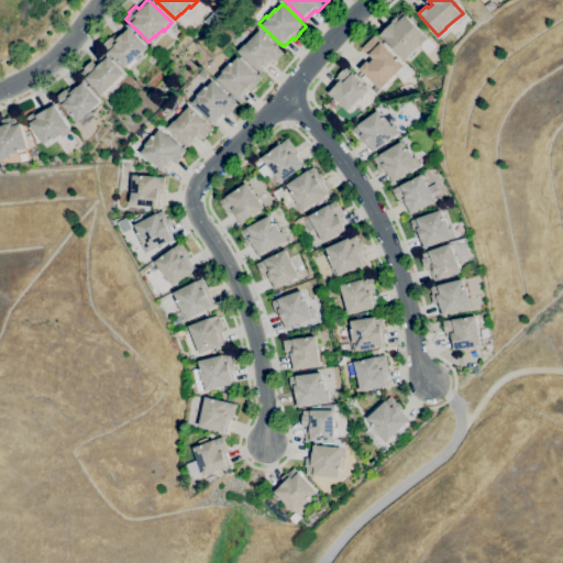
[(405,59),(383,37),(379,35),(390,24),(389,24),(396,17),(396,18),(401,12),(428,39),(420,46),(419,45),(405,59)]
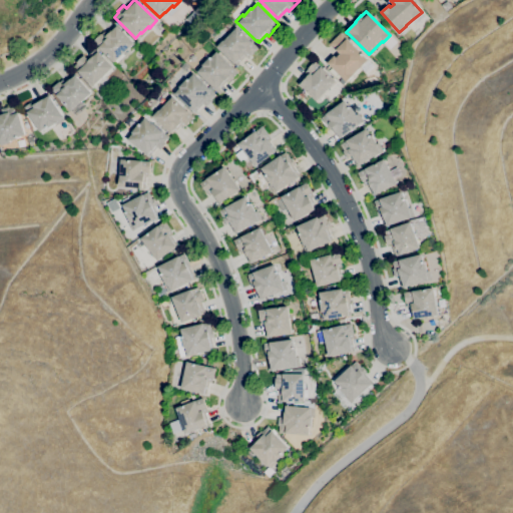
[(116,63),(114,61),(113,62),(93,41),(101,34),(104,31),(106,33),(115,24),(133,43),(122,54),(124,56),(116,63)]
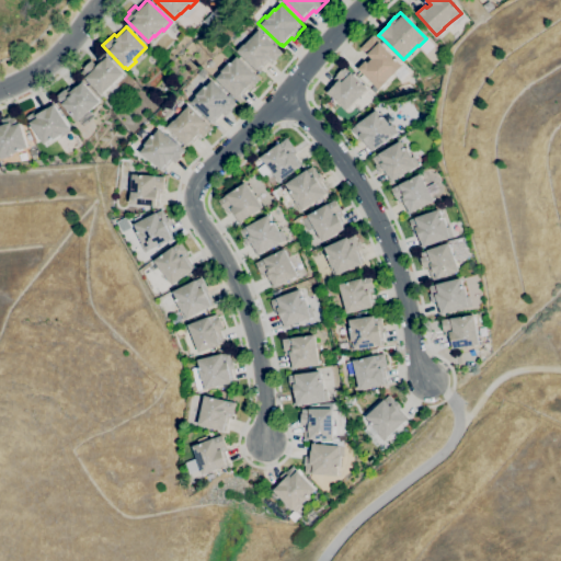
[(259,72),(238,52),(239,52),(238,50),(244,44),(244,45),(249,41),(247,38),(258,27),(283,53),(274,61),(273,60),(270,64),(268,61),(259,72)]
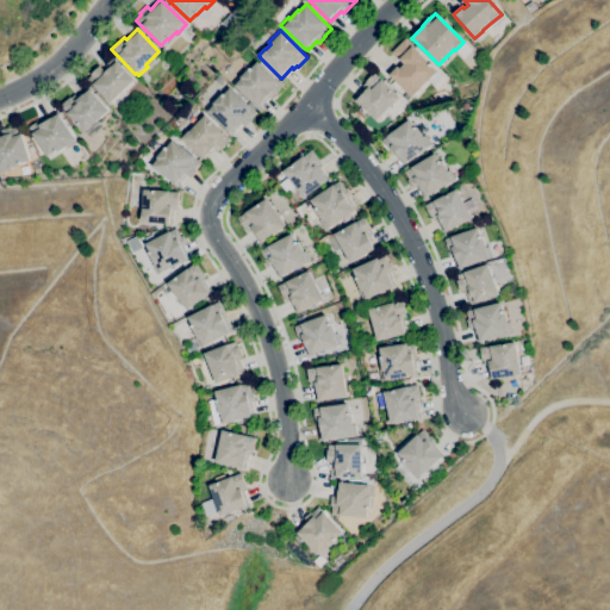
[(411,98),(388,75),(398,66),(400,68),(404,64),(392,51),(405,38),(437,72),(411,98)]
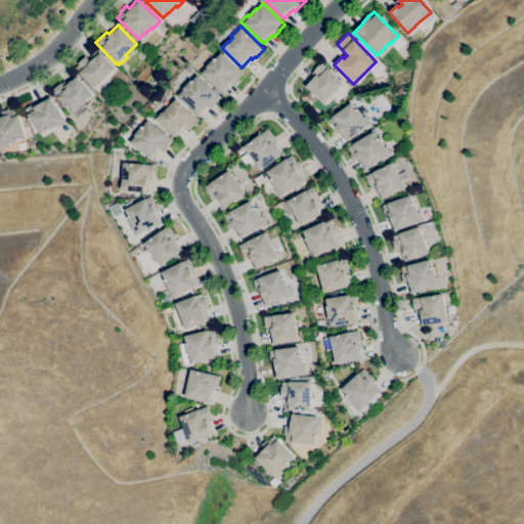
[(94,88),(75,68),(78,64),(78,63),(85,56),(87,58),(91,54),(92,55),(97,50),(115,69),(94,88)]
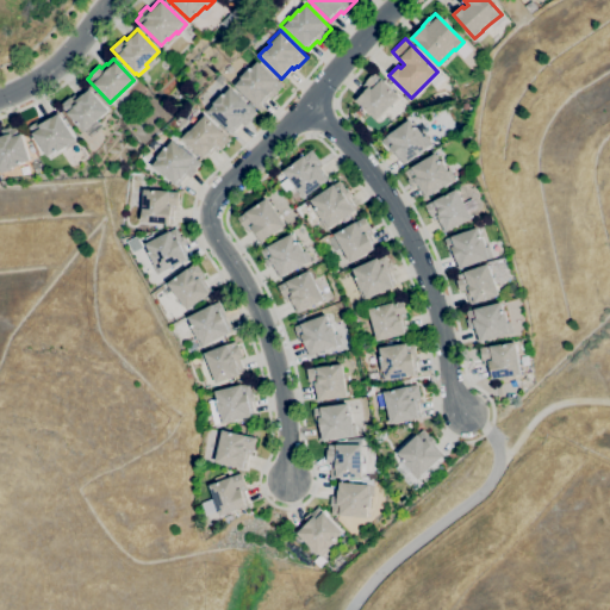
[(259,109),(232,82),(240,75),(242,76),(249,68),(250,69),(257,62),(282,86),(269,99),(269,98),(259,109)]
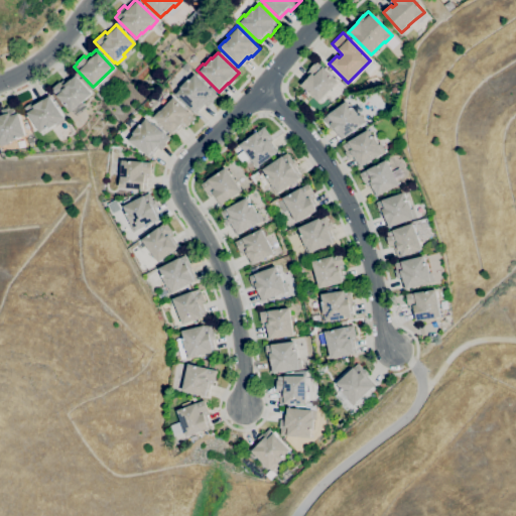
[(317,102),(299,84),(308,75),(306,73),(309,70),(317,61),(338,82),(317,102)]
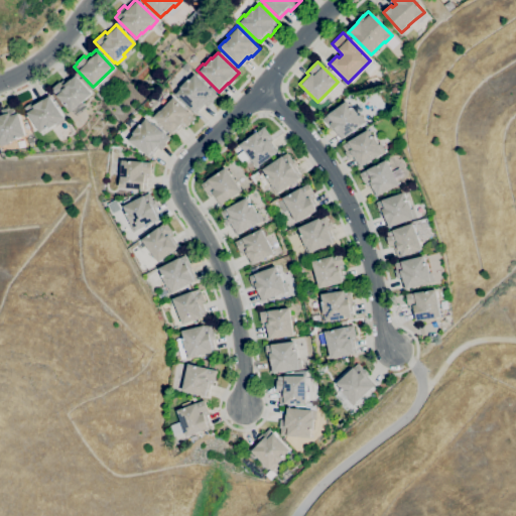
[(71,112),(50,89),(59,82),(59,83),(62,80),(65,82),(75,74),(92,94),(71,112)]
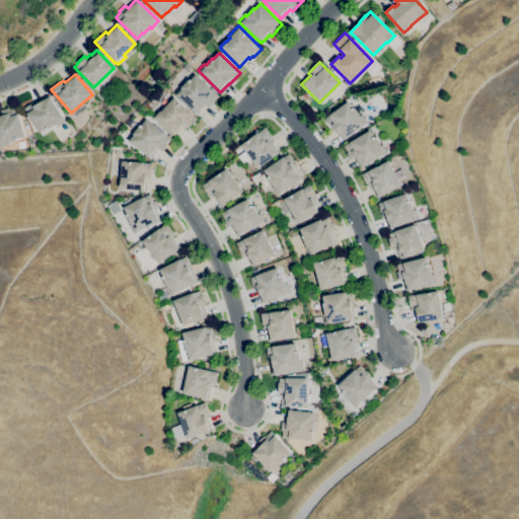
[(197,115),(174,92),(180,86),(182,87),(190,79),(191,80),(197,75),(218,96),(213,100),(214,101),(208,108),(205,105),(197,115)]
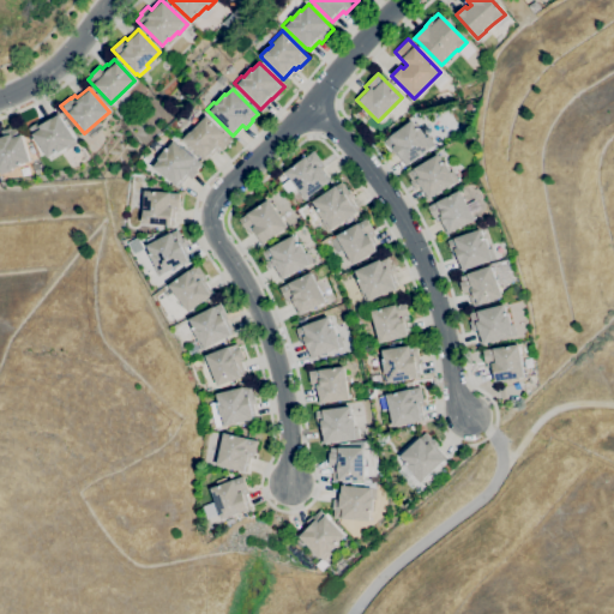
[(47,157),(28,128),(42,119),(43,120),(56,112),(77,143),(67,150),(66,148),(55,154),(54,152),(47,157)]
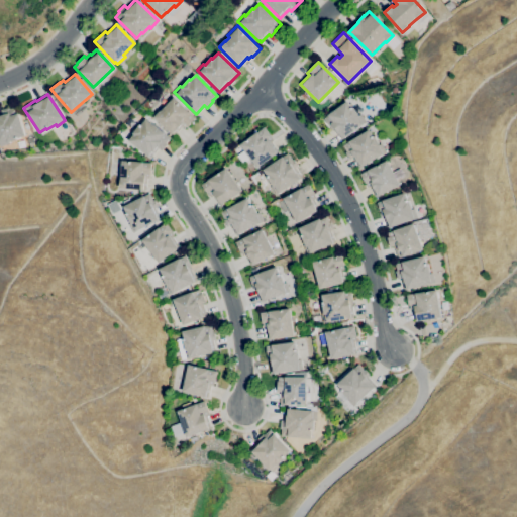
[(174,136),(153,117),(160,111),(161,111),(165,107),(163,105),(172,96),(195,118),(188,126),(187,125),(184,128),(183,126),(174,136)]
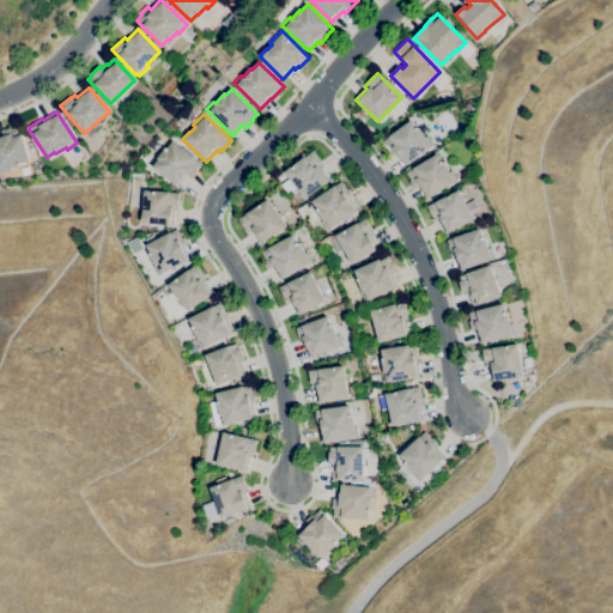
[(187,132),(182,126),(188,121),(193,126),(187,132)]
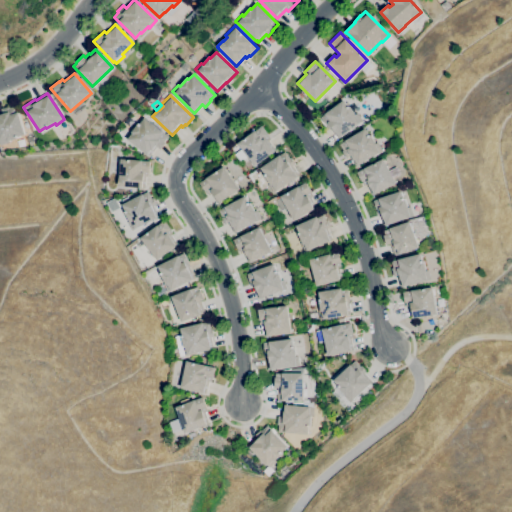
[(338,139),(330,128),(329,129),(321,118),(344,101),(349,108),(350,107),(355,114),(357,113),(362,120),(360,122),(360,123),(338,139)]
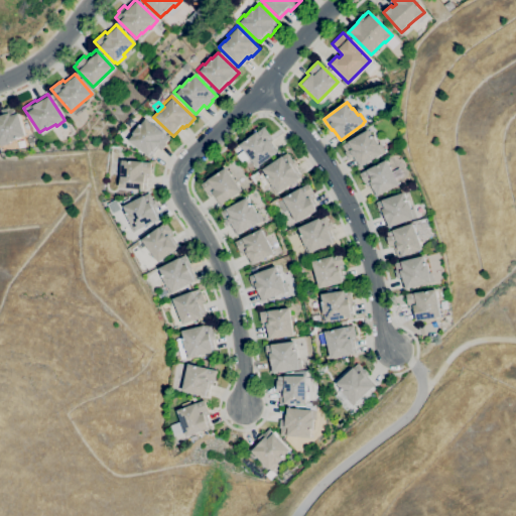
[(0,145),(0,114),(2,114),(1,110),(9,107),(9,109),(16,107),(21,123),(25,121),(26,125),(22,126),(24,135),(16,138),(17,139),(23,137),(25,144),(18,146),(16,139),(8,142),(8,143),(0,145)]
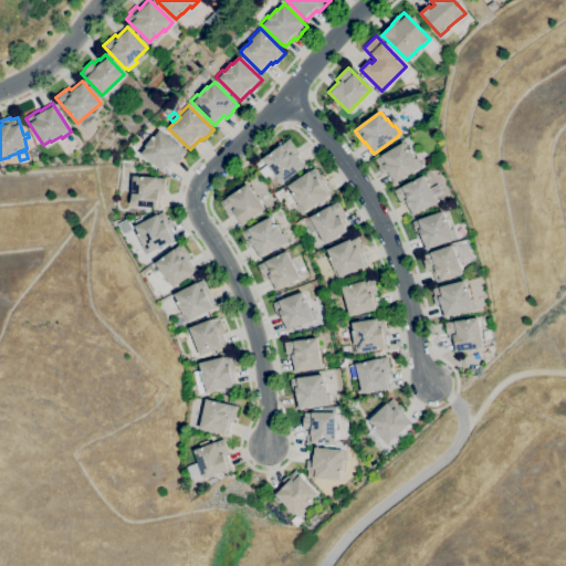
[(165,174),(138,152),(145,143),(147,145),(153,138),(154,138),(160,130),(186,152),(181,157),(182,158),(176,166),(173,163),(165,174)]
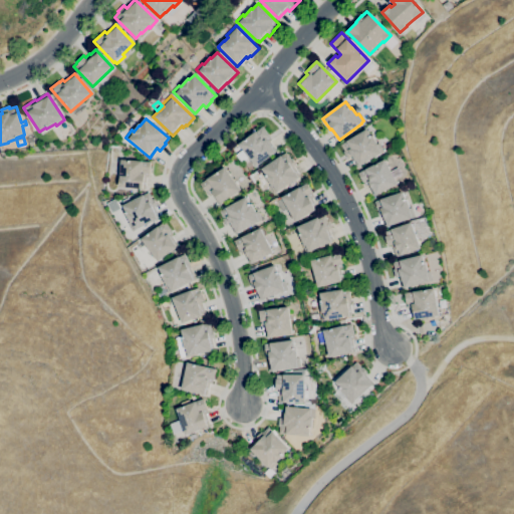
[(255,167),(248,158),(241,163),(236,155),(243,150),(239,145),(263,126),(270,135),(269,136),(271,139),(268,141),(276,152),(255,167)]
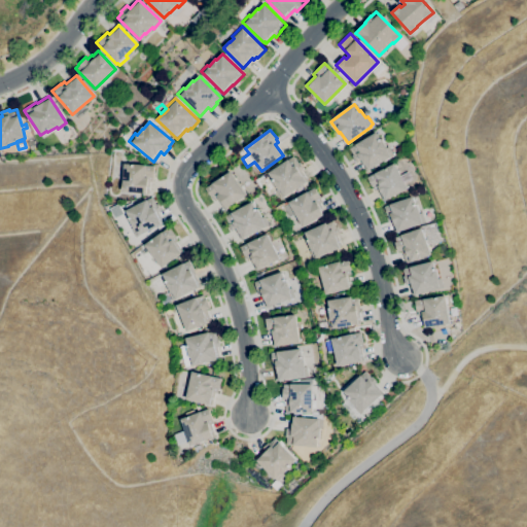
[(365,171),(360,161),(356,163),(352,155),(353,155),(349,149),(376,133),(381,141),(382,140),(386,147),(388,146),(393,155),(390,156),(390,157),(369,171),(367,170),(365,171)]
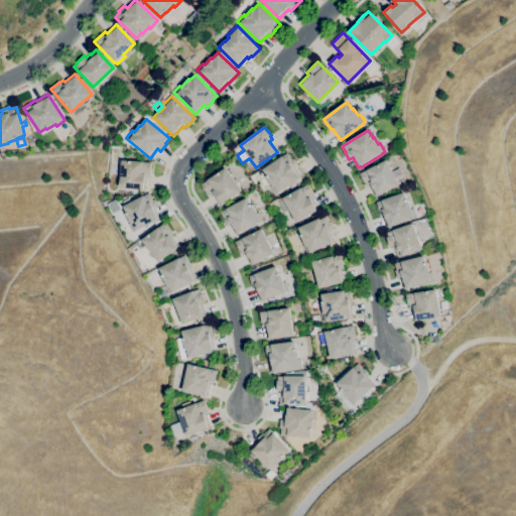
[(275,195),(270,186),(271,185),(266,177),(267,176),(263,169),(287,153),(292,159),(293,159),(297,165),(294,167),(301,177),(275,195)]
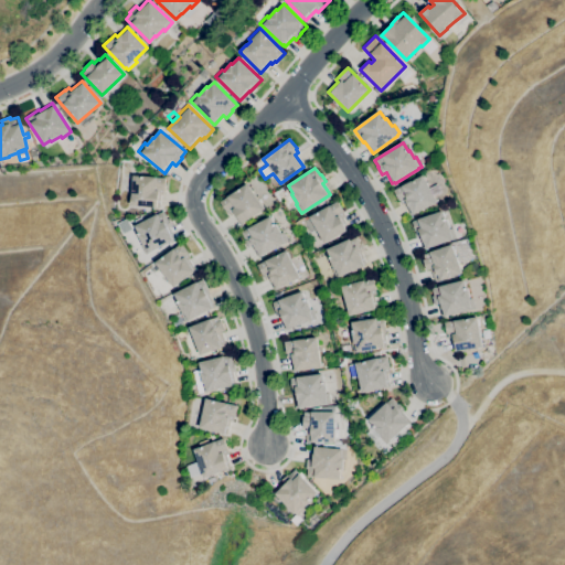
[(159,209),(131,205),(130,205),(131,196),(132,190),(129,190),(130,176),(166,178),(164,190),(163,190),(163,194),(160,194),(159,209)]
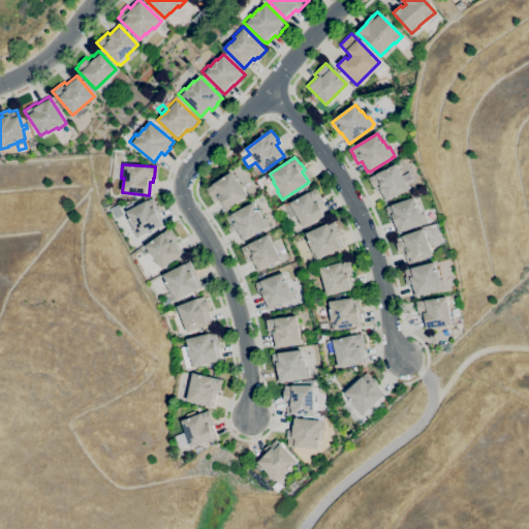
[(384,201),(378,190),(376,191),(369,179),(396,164),(408,190),(387,200),(386,200),(384,201)]
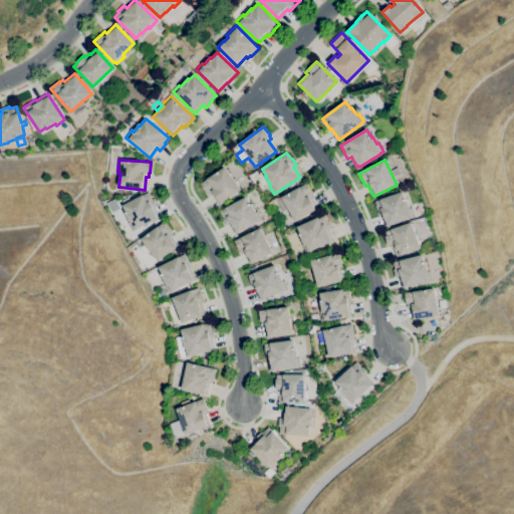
[(218,205),(212,195),(210,196),(207,192),(207,193),(201,184),(225,168),(240,191),(218,205)]
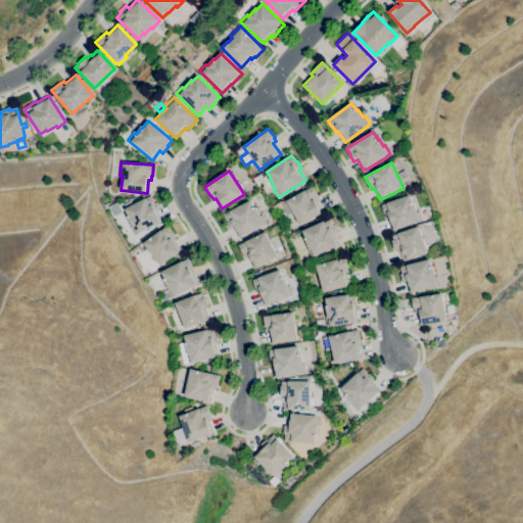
[(300,226),(293,212),(288,216),(284,208),(279,210),(278,209),(273,212),(271,207),(276,204),(275,204),(281,201),(283,204),(287,202),(286,201),(313,186),(318,196),(317,196),(319,200),(315,202),(321,214),(300,226)]
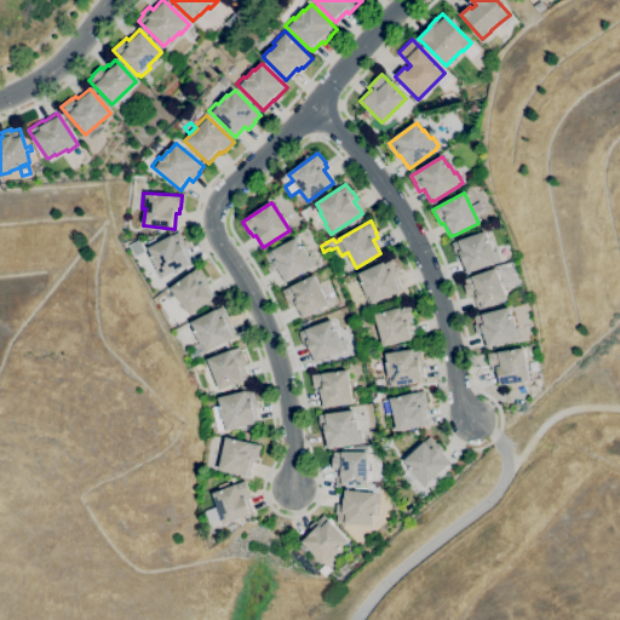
[(465,274),(460,259),(458,260),(453,244),(486,231),(489,242),(491,242),(494,252),(497,251),(500,262),(465,274)]
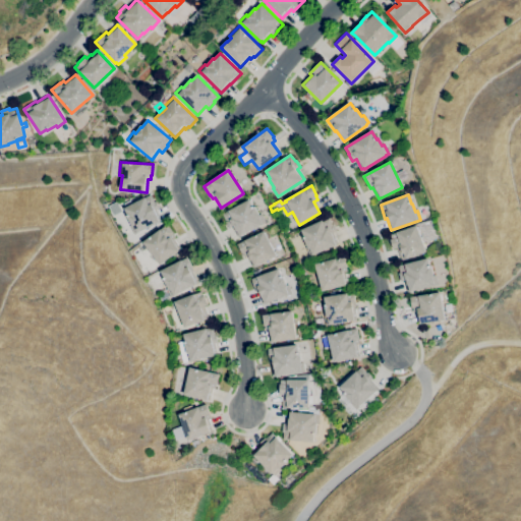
[(133,234),(129,226),(130,225),(126,217),(128,216),(124,209),(151,195),(155,203),(156,201),(159,209),(156,210),(162,221),(136,233),(133,234)]
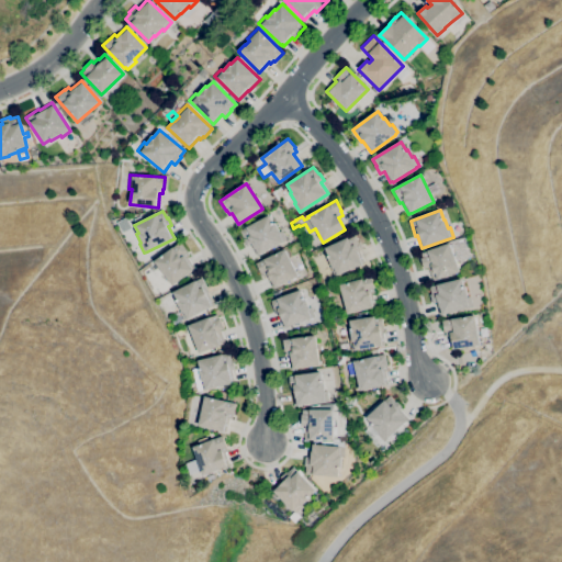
[(256,257),(250,245),(246,247),(242,238),(243,238),(239,231),(269,215),(273,224),(274,224),(279,232),(281,231),(287,240),(256,257)]
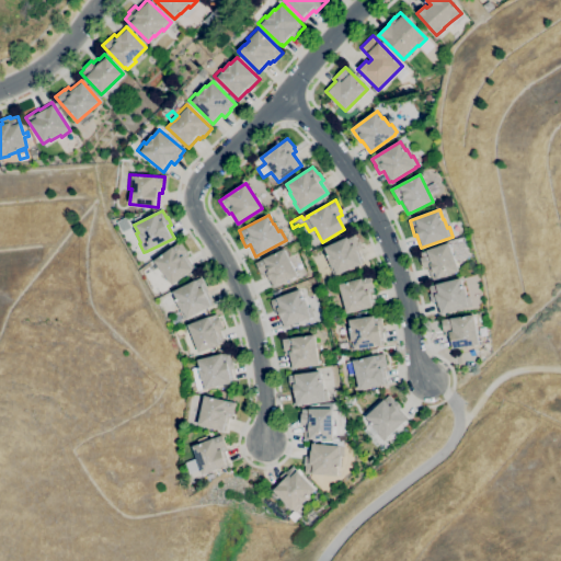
[(333,277),(329,267),(331,266),(327,256),(329,255),(324,248),(354,235),(357,241),(359,241),(363,249),(358,251),(364,263),(333,277)]
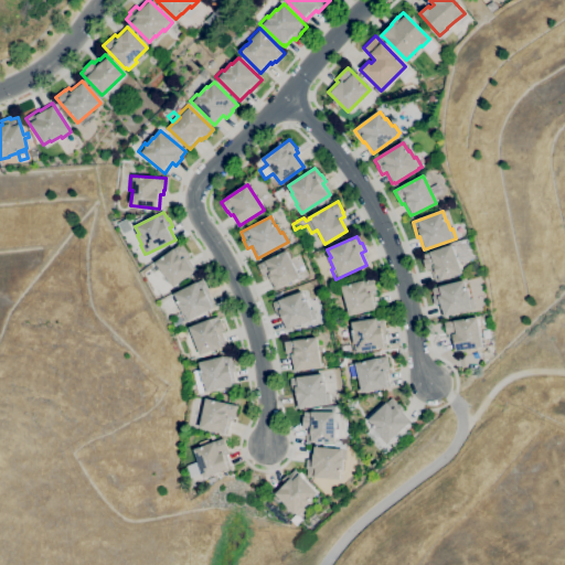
[(173,287),(156,263),(182,243),(189,253),(188,254),(190,257),(188,259),(196,270),(173,287)]
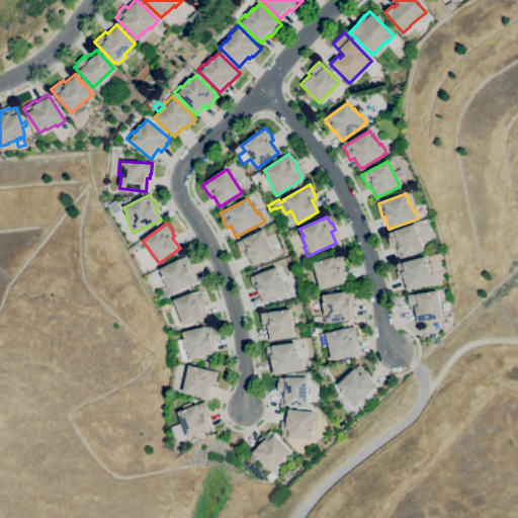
[(399,259),(395,247),(391,248),(387,239),(390,238),(387,234),(414,225),(423,250),(399,259)]
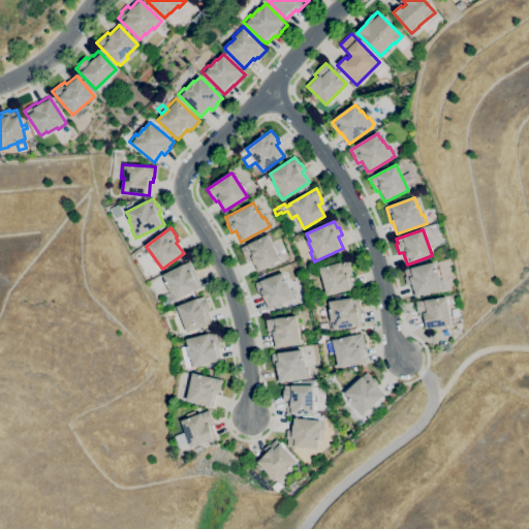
[(256,272),(250,260),(248,261),(246,257),(241,248),(268,235),(280,260),(256,272)]
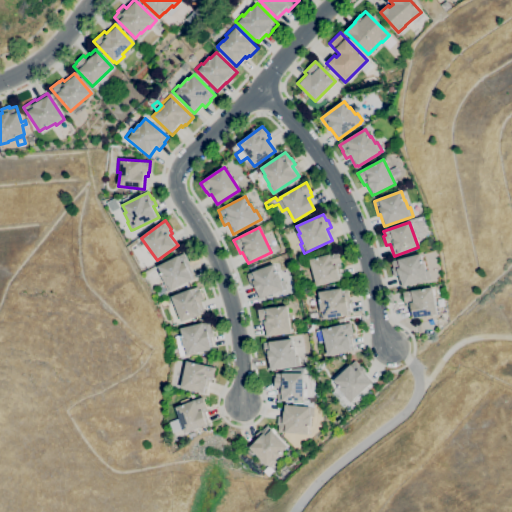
[(317,286),(310,259),(338,252),(341,262),(340,262),(341,267),(339,267),(342,279),(317,286)]
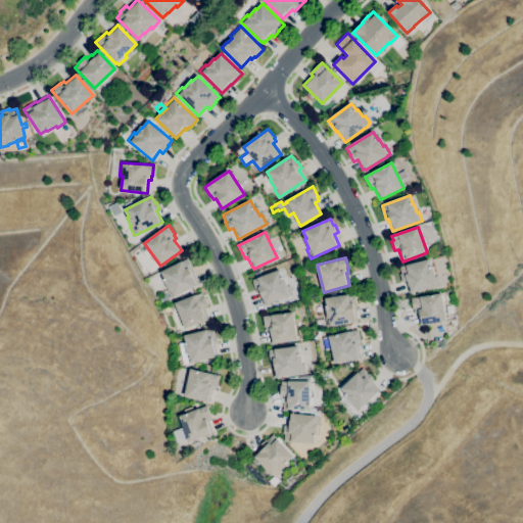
[(161,301),(158,294),(167,290),(165,290),(168,289),(163,281),(164,280),(161,272),(187,258),(194,272),(192,273),(198,285),(171,298),(170,297),(161,301)]
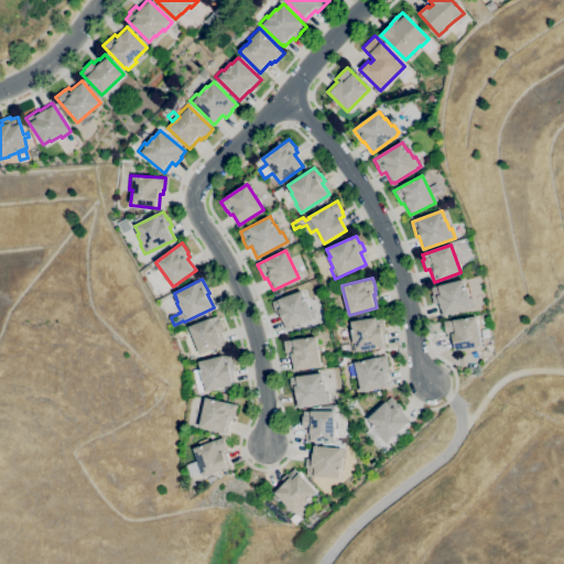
[(441,316),(437,304),(433,305),(431,295),(433,295),(431,288),(463,280),(465,289),(466,289),(468,297),(470,297),(474,308),(444,316),(444,315),(441,316)]
